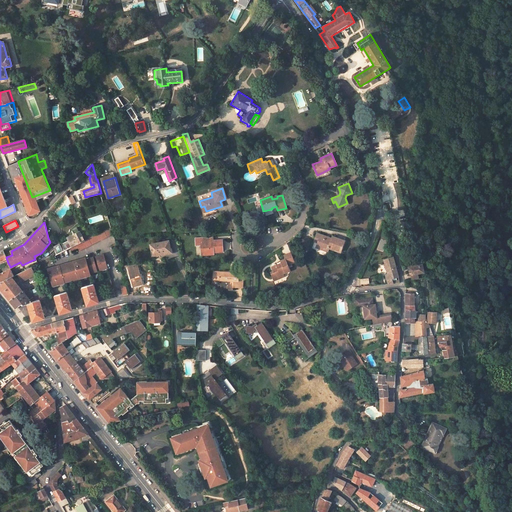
[(79,251),(113,233),(111,227),(84,241),(71,247),(72,250),(78,248),(79,251)]
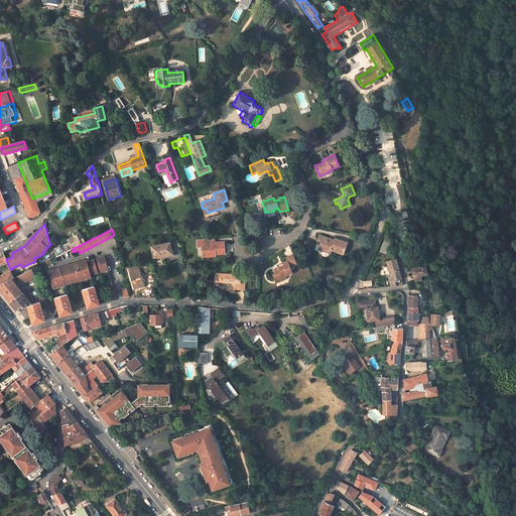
[(79,234),(78,230),(73,233),(75,236),(74,237),(75,238),(69,241),(70,242),(61,246),(66,252),(72,249),(85,243),(81,233),(79,234)]
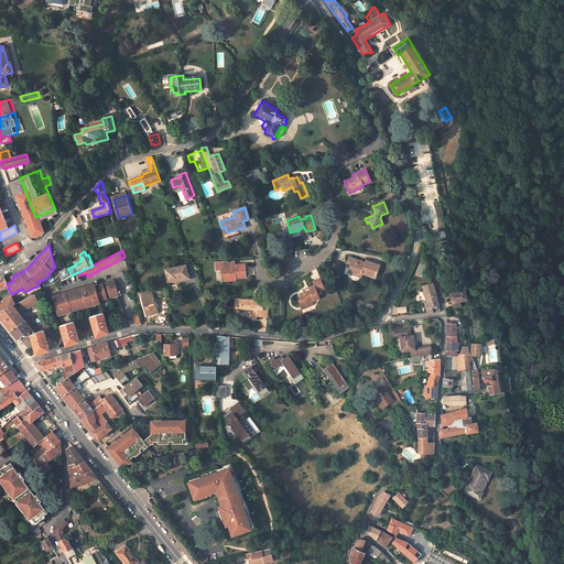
[(375,278),(379,263),(366,260),(365,262),(349,257),(347,262),(350,263),(349,269),(355,271),(354,273),(360,277),(362,273),(375,278)]
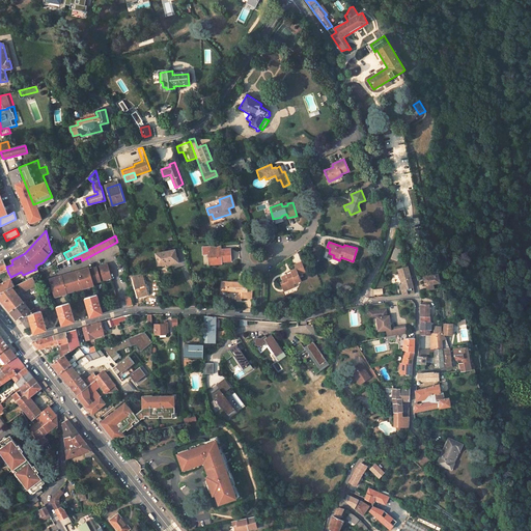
[(230,261),(229,249),(220,250),(210,251),(206,251),(207,263),(220,262),(230,261)]
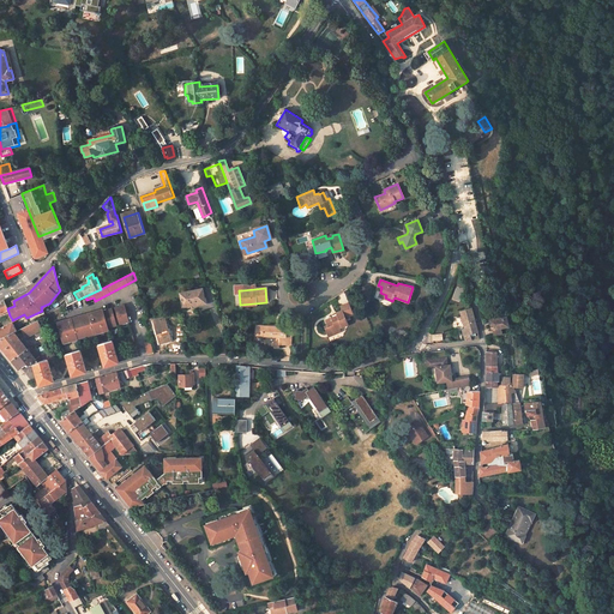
[(204,304),(202,289),(180,294),(182,307),(204,304)]
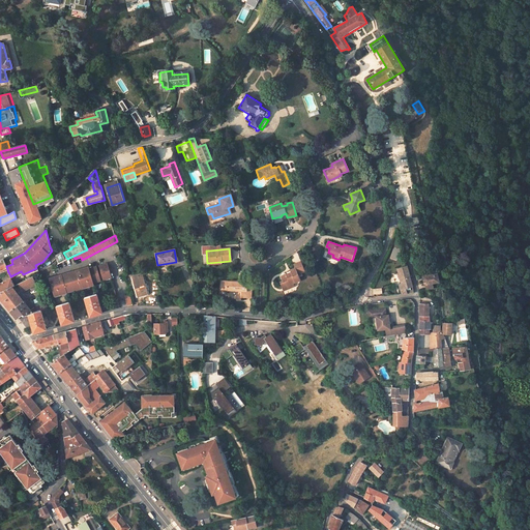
[(0,271),(5,269),(7,273),(8,272),(6,266),(4,262),(3,259),(0,260),(0,271)]
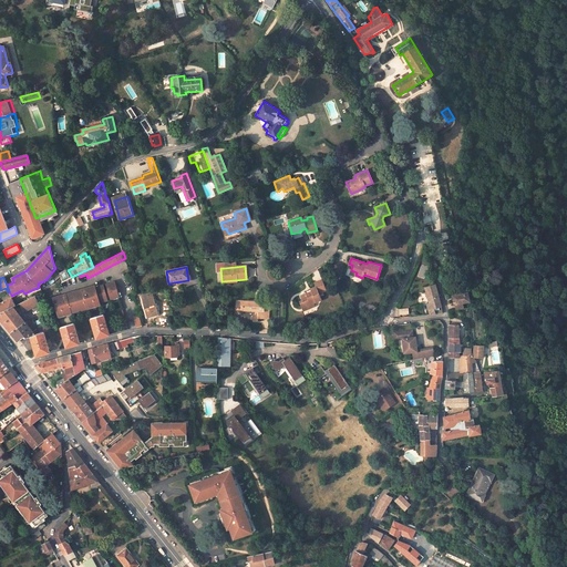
[(326,290),(321,279),(313,282),(316,287),(310,289),(311,291),(305,294),(299,296),(301,300),(298,301),(300,309),(307,307),(308,309),(315,307),(313,302),(321,300),(318,294),(326,290)]
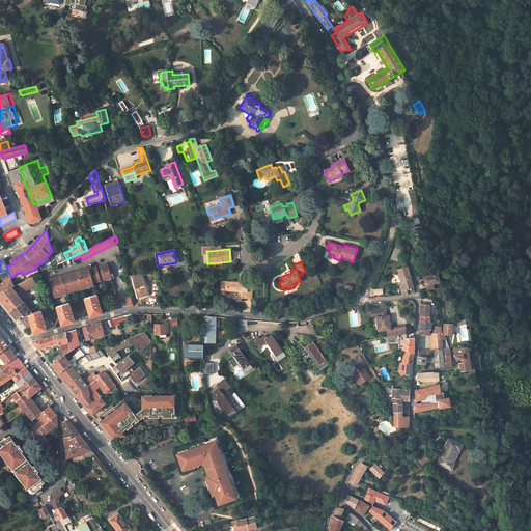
[(89,285),(111,279),(107,264),(99,267),(102,276),(99,277),(95,268),(77,273),(77,272),(72,273),(73,275),(65,277),(65,275),(60,276),(61,278),(50,281),(54,296),(57,295),(58,296),(70,292),(70,291),(77,288),(78,290),(89,286),(89,285)]
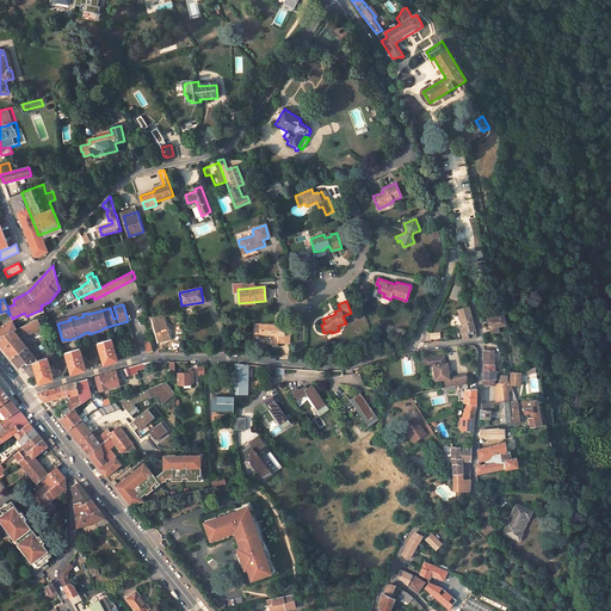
[(473,325),(468,307),(457,310),(462,327),(458,328),(462,339),(476,338),(475,334),(468,335),(467,333),(475,331),(474,326),(473,325)]
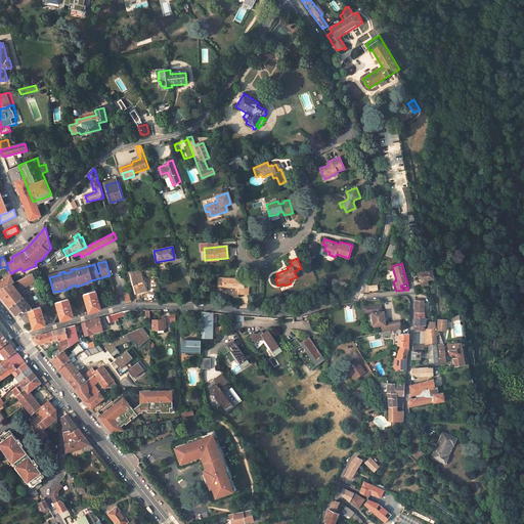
[(418,273),(419,281),(420,281),(420,287),(427,286),(426,280),(433,279),(432,272),(425,273),(425,271),(425,267),(419,268),(418,268),(419,273),(418,273)]
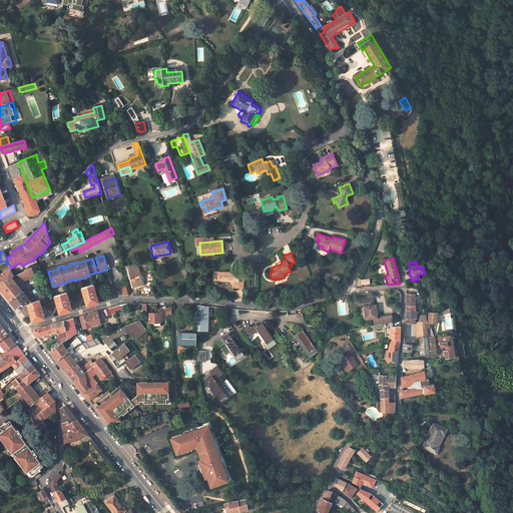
[(132,288),(142,285),(136,265),(126,268),(132,288)]
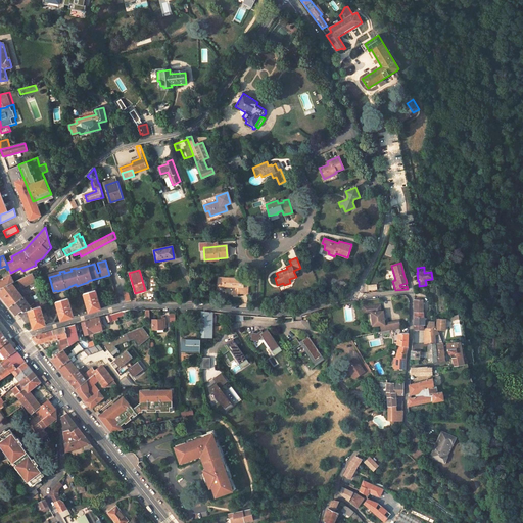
[(18,280),(22,288),(36,281),(32,273),(18,280)]
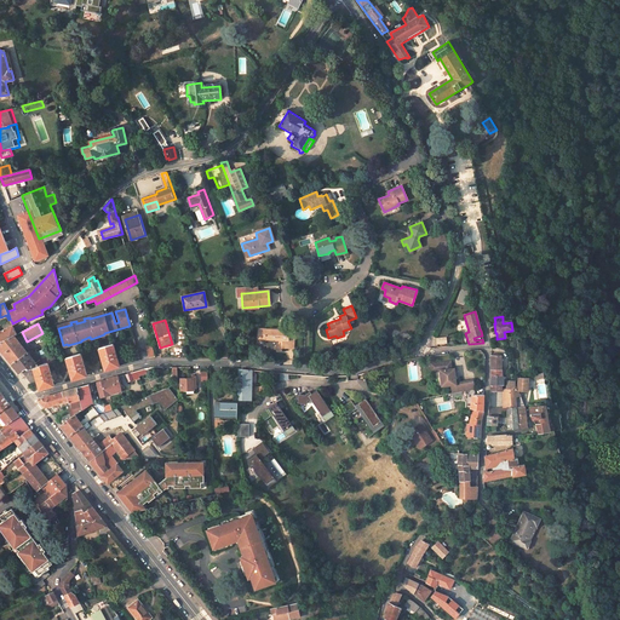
[(17,334),(12,326),(0,332),(0,343),(15,336),(17,334)]
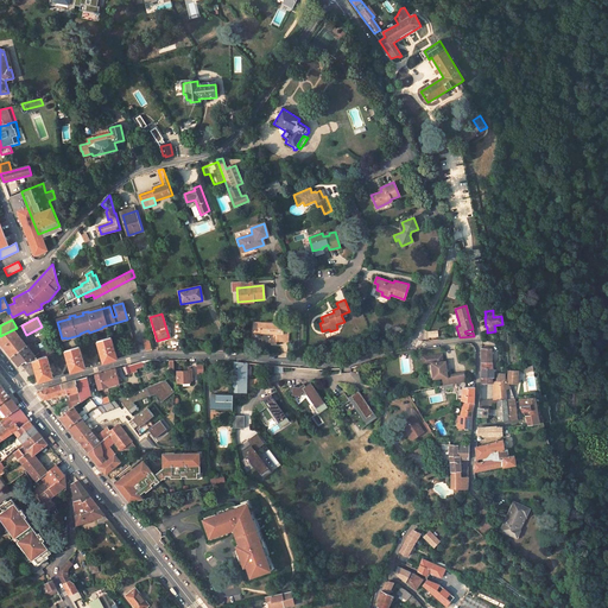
[(286,342),(287,324),(259,323),(259,334),(271,334),(270,341),(286,342)]
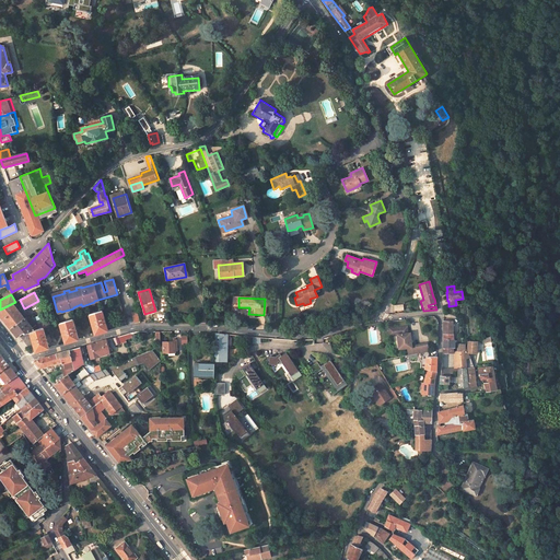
[(25,318),(13,303),(0,310),(0,315),(10,328),(11,329),(25,318)]
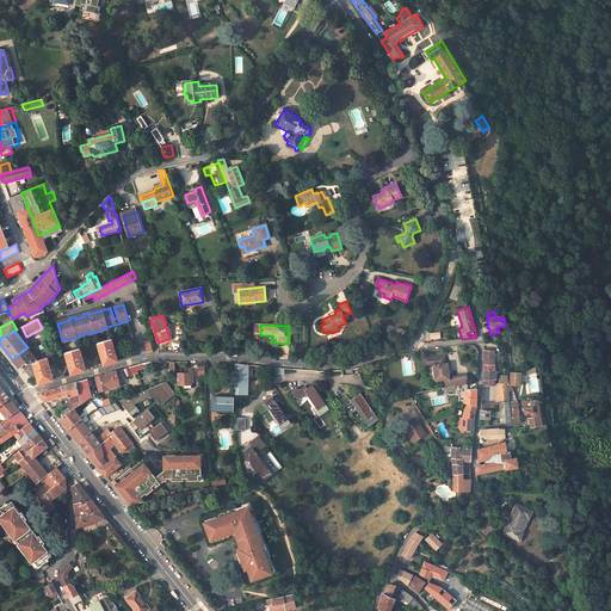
[(118,360),(112,339),(98,344),(104,365),(118,360)]
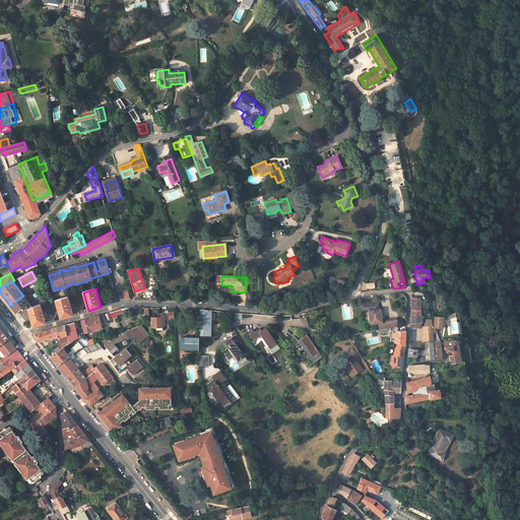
[(25,295),(23,296),(10,306),(16,313),(22,308),(23,310),(28,308),(41,305),(44,304),(42,300),(34,303),(31,305),(29,304),(31,303),(29,301),(27,302),(25,299),(27,298),(25,295)]
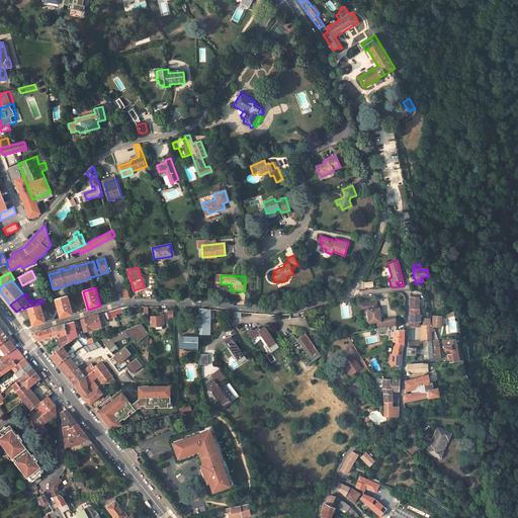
[(73,314),(68,295),(56,298),(62,318),(73,314)]
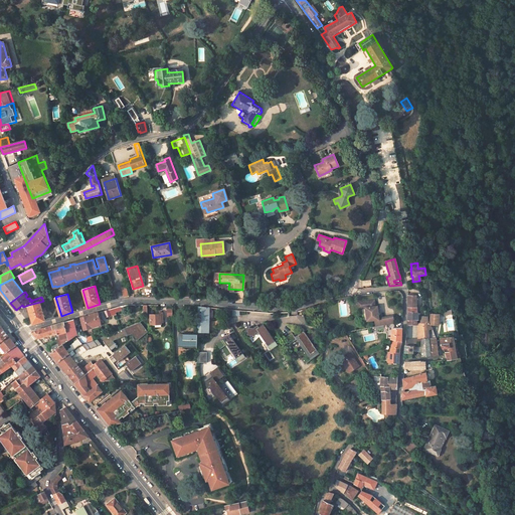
[(416,309),(416,295),(408,295),(408,318),(407,326),(410,326),(415,326),(416,325),(416,314),(416,309)]
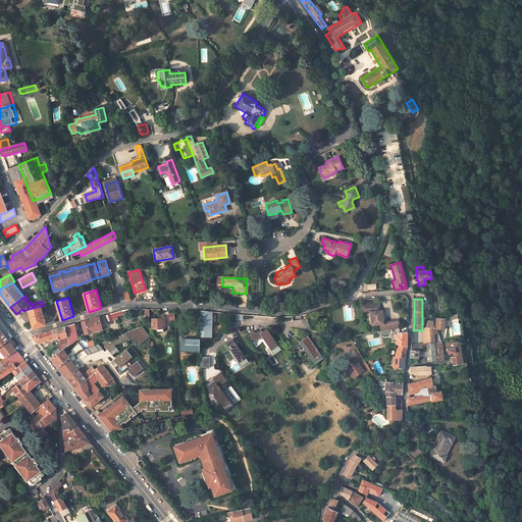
[(397,328),(400,327),(398,319),(384,322),(381,310),(379,311),(378,305),(366,307),(368,313),(370,313),(372,326),(380,324),(381,327),(384,327),(385,330),(390,329),(397,328)]
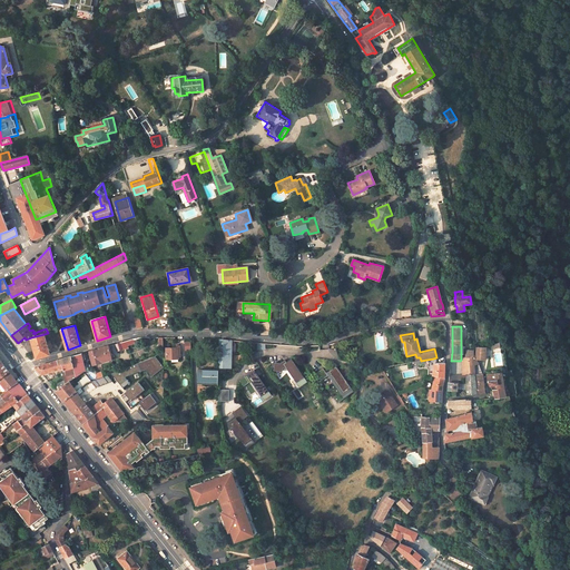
[(31,337),(38,357),(50,354),(45,334),(31,337)]
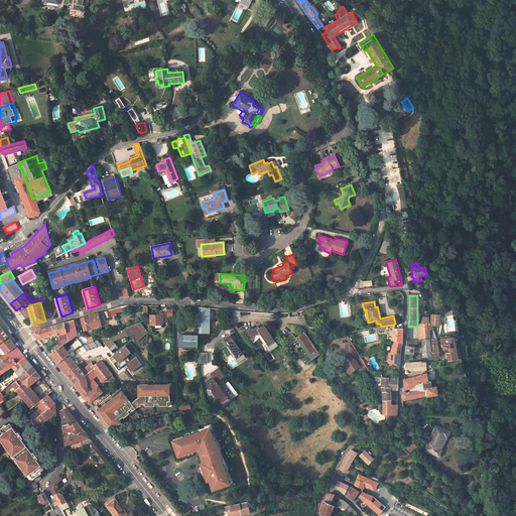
[(210,308),(198,307),(198,332),(209,332),(210,308)]
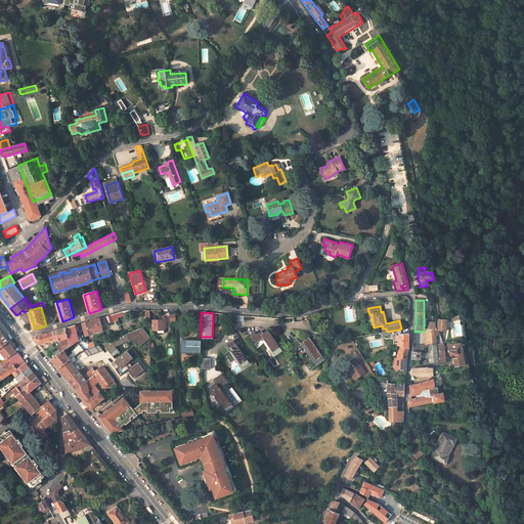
[(92,334),(102,331),(99,317),(82,323),(85,335),(92,333),(92,334)]
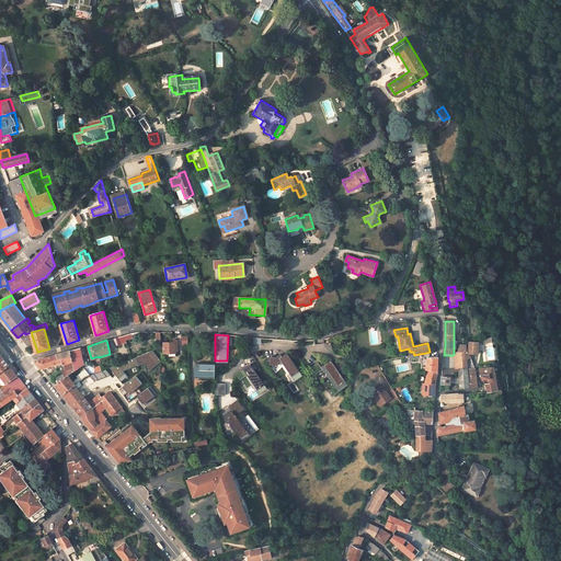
[(178,351),(178,341),(174,341),(173,343),(163,343),(163,353),(175,354),(175,351),(178,351)]
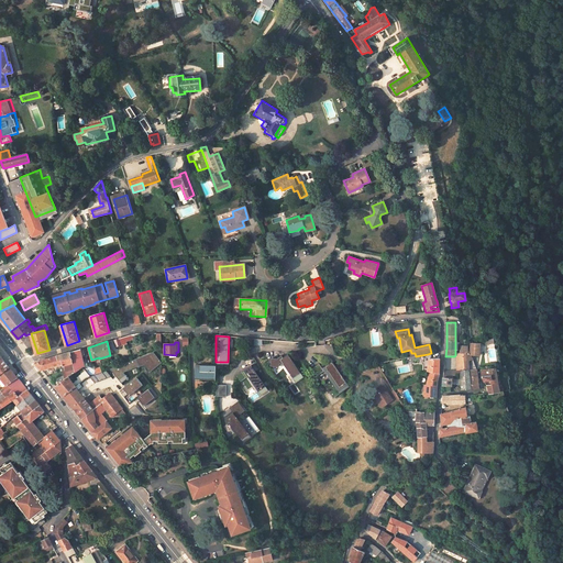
[(466,356),(455,357),(457,372),(468,371),(470,371),(468,361),(473,360),(470,355),(478,355),(479,343),(470,343),(470,352),(466,356)]
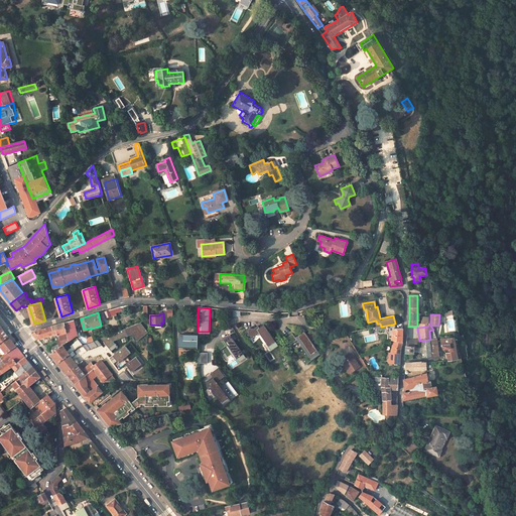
[(69,341),(77,335),(76,329),(75,320),(65,323),(69,341)]
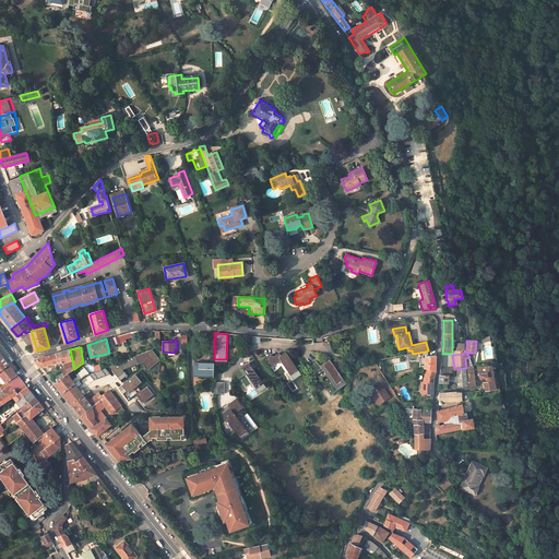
[(40,368),(51,365),(52,366),(64,363),(67,372),(63,375),(66,377),(68,375),(74,369),(70,349),(35,360),(40,368)]
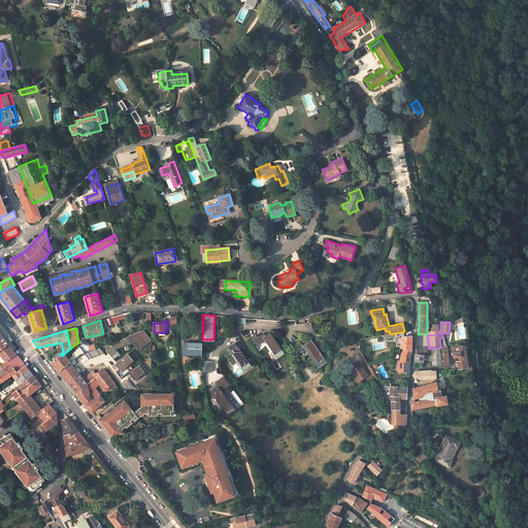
[(269,332),(262,337),(273,355),(281,350),(269,332)]
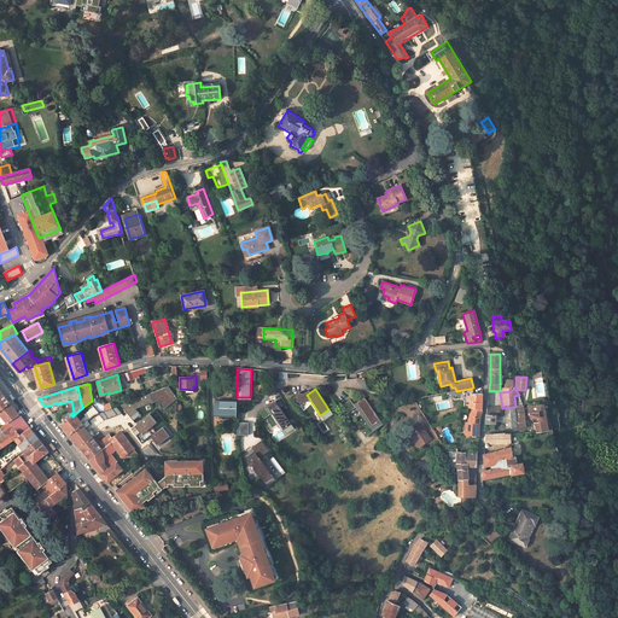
[(301,391),(293,396),(299,404),(307,400),(304,396),(301,391)]
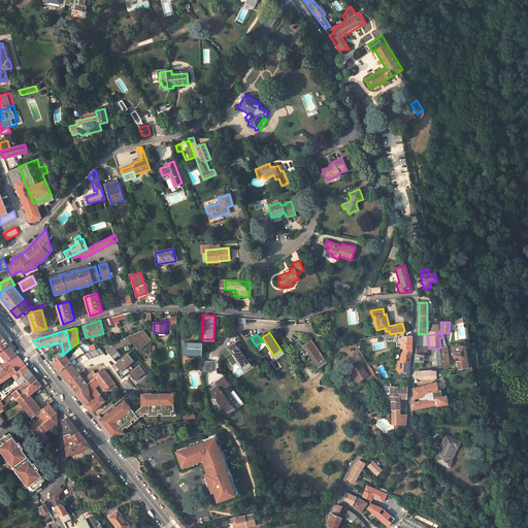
[(411,336),(402,336),(401,348),(402,348),(411,351),(411,336)]
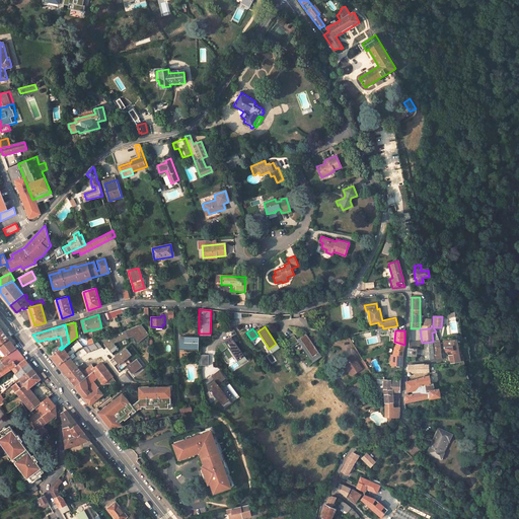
[(0,345),(9,339),(3,331),(0,332),(0,345)]
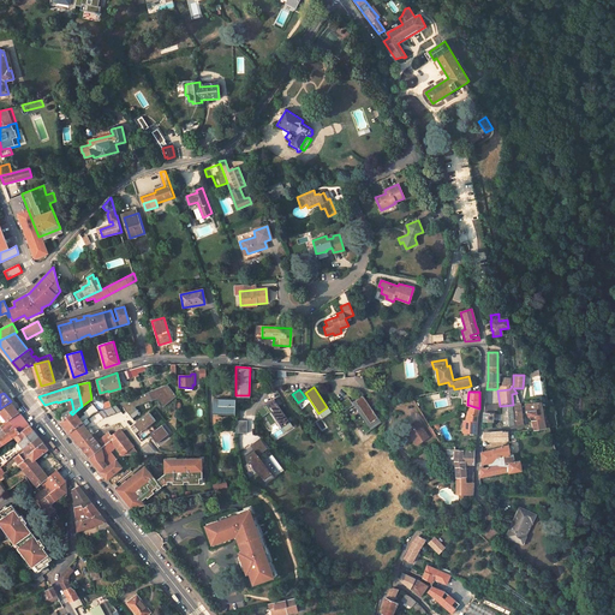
[(136,411),(135,405),(151,401),(149,393),(124,399),(126,413),(136,411)]
